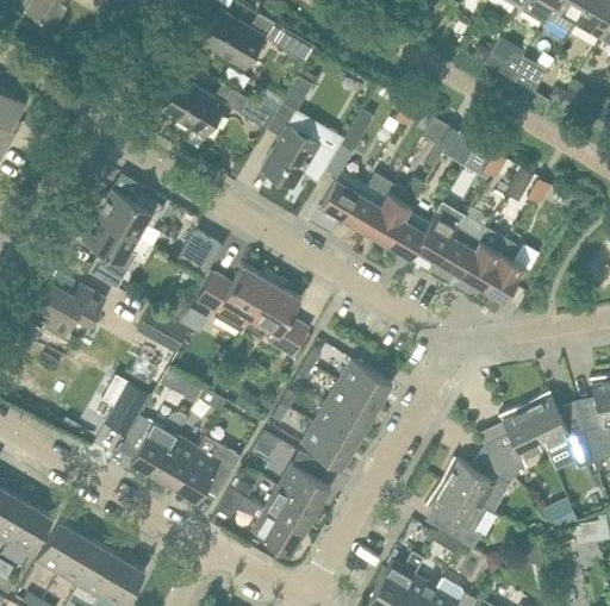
[(10,0),(54,25),(67,0),(10,0)]
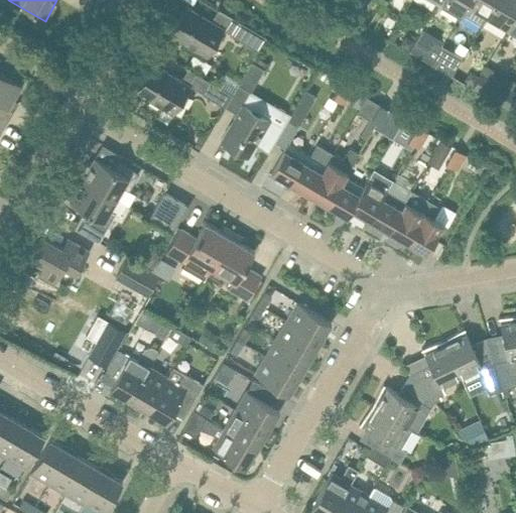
[(440,0),(439,3),(461,16),(469,0),(440,0)]
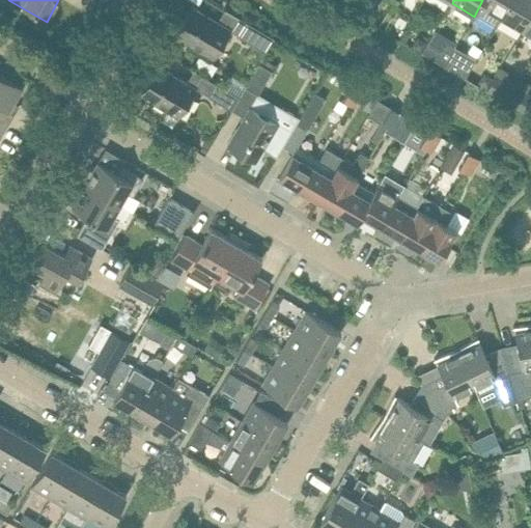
[(483,0),(474,17),(496,29),(512,0),(483,0)]
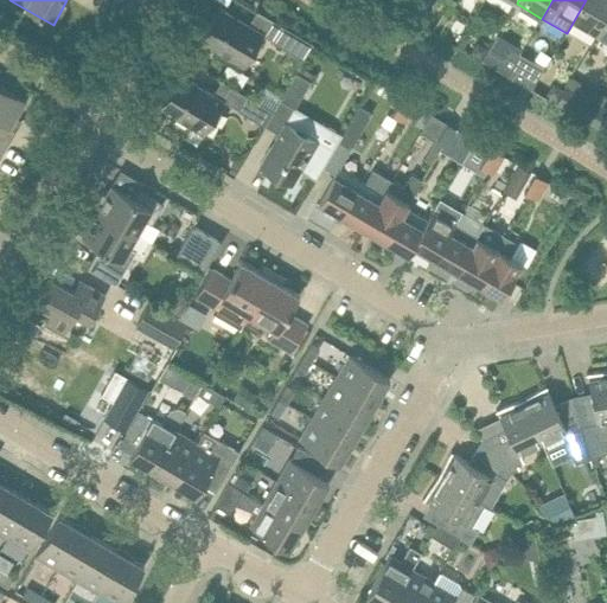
[(599,36),(606,20),(606,0),(586,0),(574,20),(599,36)]
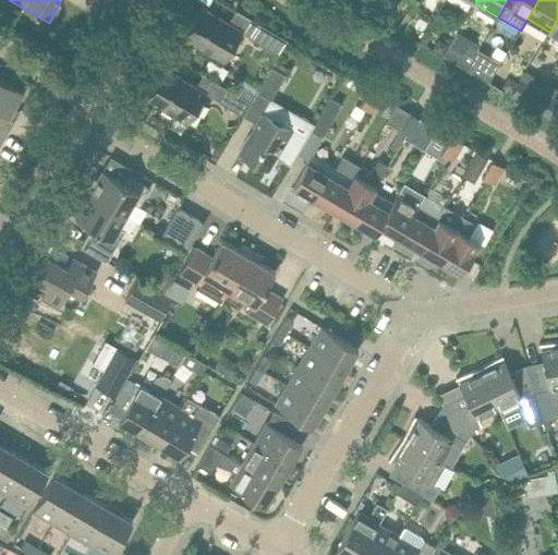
[(198,49),(217,60),(223,64),(230,53),(233,56),(241,44),(237,41),(242,33),(201,9),(184,38),(199,47),(198,49)]
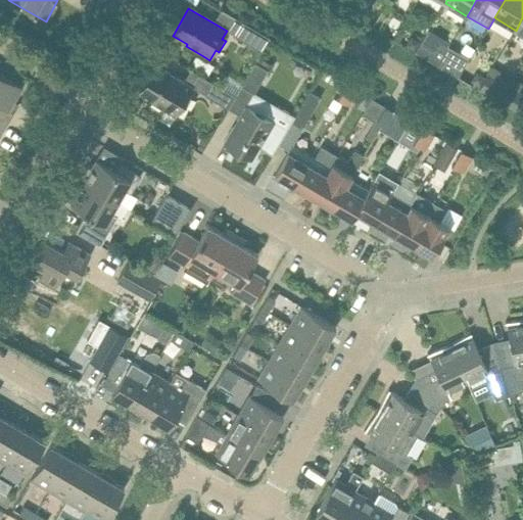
[(270,40),(242,25),(234,38),(262,54),(270,40)]
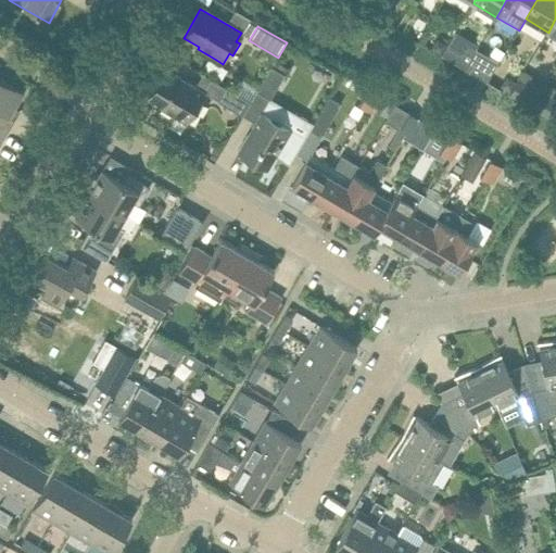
[(477,50),(465,72),(488,85),(500,64),(477,50)]
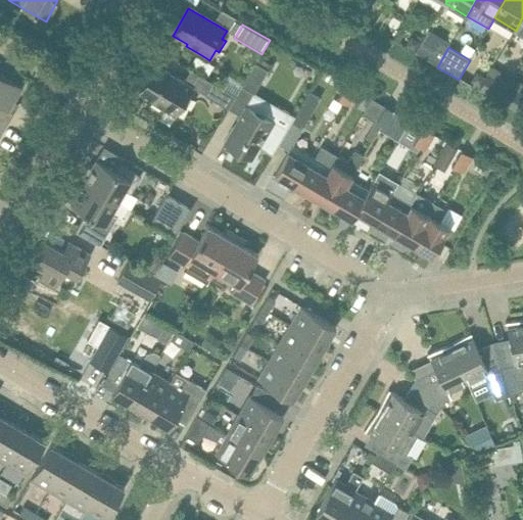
[(253,96),(268,73),(254,65),(241,88),(253,95),(253,96)]
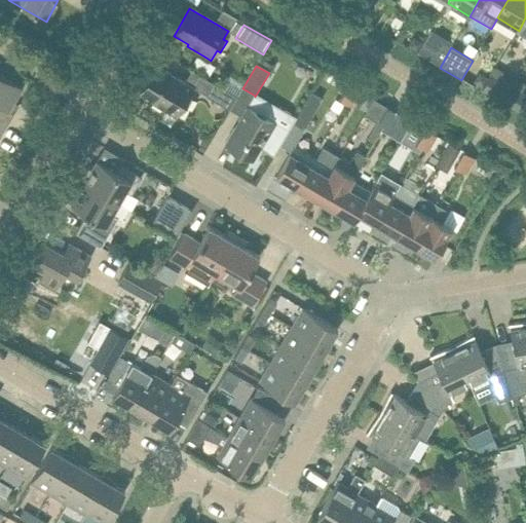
[(186,110),(192,100),(189,98),(194,89),(155,67),(139,95),(153,103),(152,105),(177,119),(183,109),(186,110)]
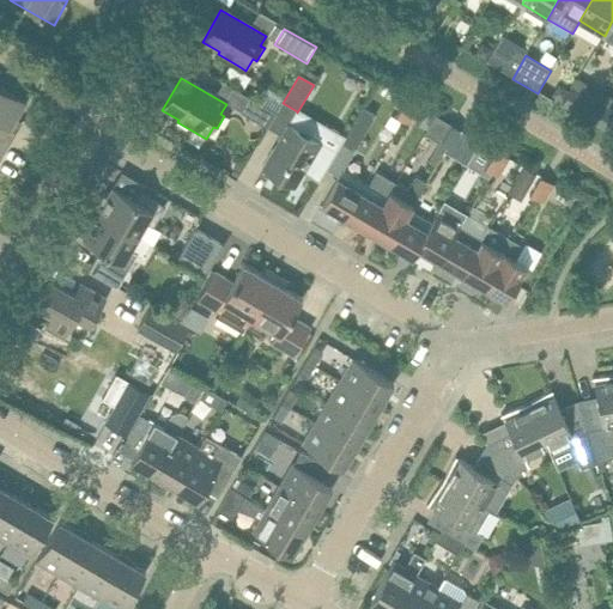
[(0,145),(7,150),(16,136),(10,133),(26,104),(0,89),(0,145)]
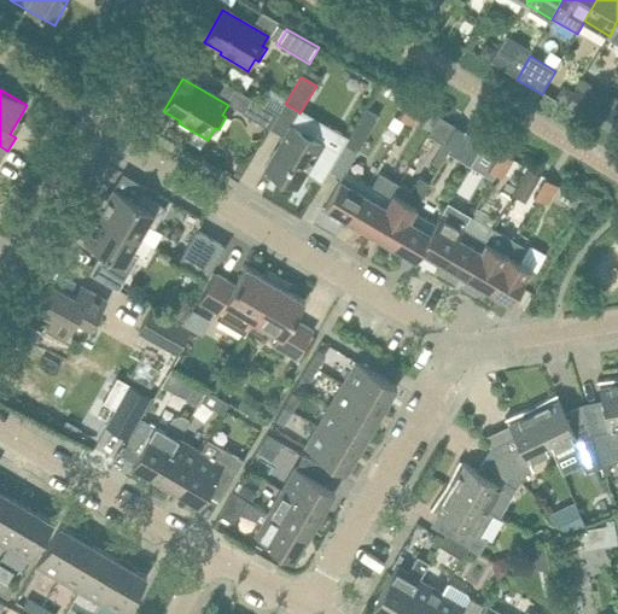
[(595,104),(575,94),(566,107),(592,122),(599,110),(594,106),(595,104)]
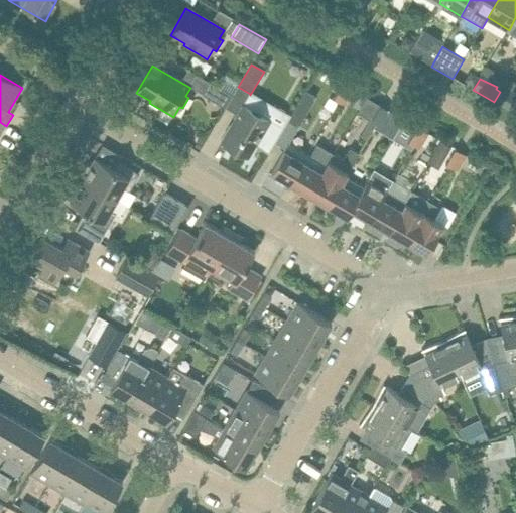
[(209,84),(202,96),(225,110),(225,109),(232,97),(209,84)]
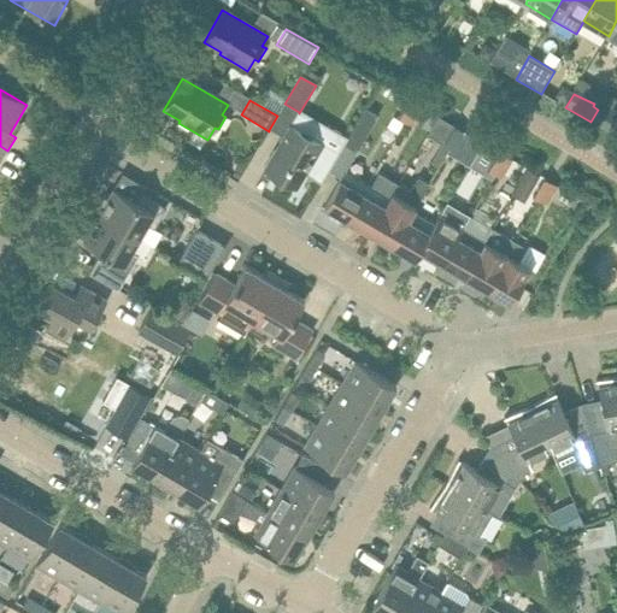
[(422,108),(409,101),(404,111),(417,118),(422,108)]
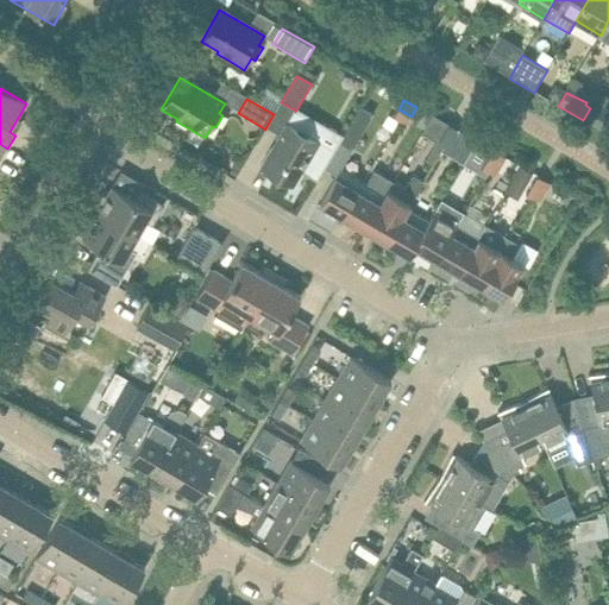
[(608,118),(590,108),(583,120),(608,136),(608,133),(608,118)]
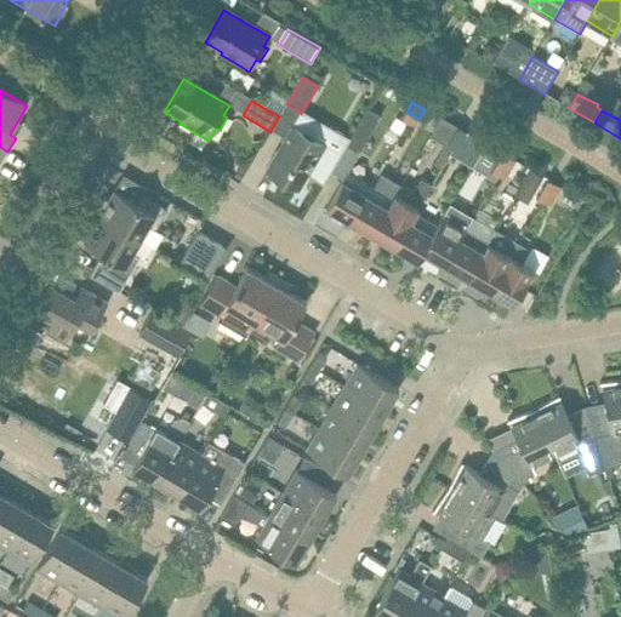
[(406,112),(400,120),(414,129),(420,119),(406,112)]
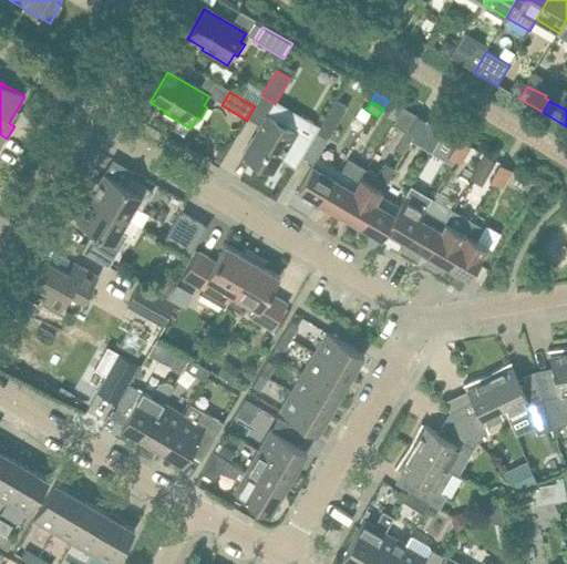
[(416,118),(418,118),(402,109),(392,126),(408,134),(408,133),(412,126),(416,118)]
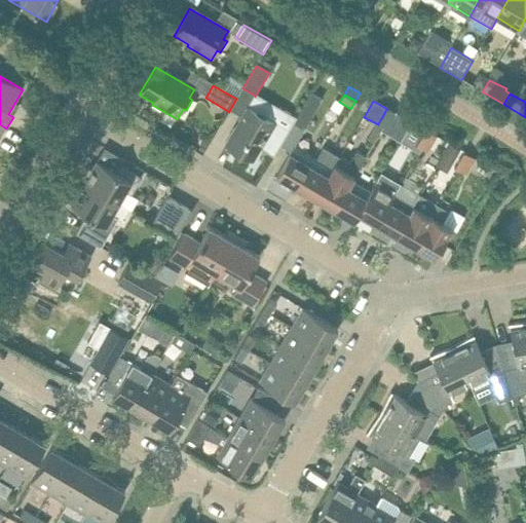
[(256,113),(248,108),(241,118),(224,147),(252,162),(260,148),(262,150),(276,125),(266,119),(268,116),(257,110),(256,113)]
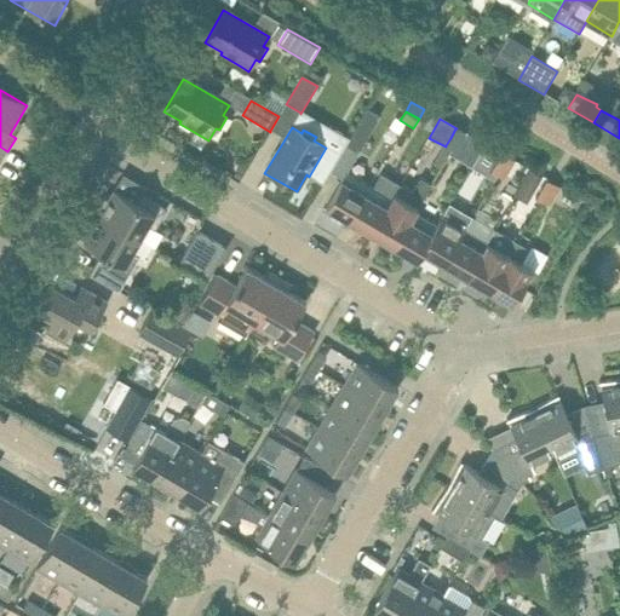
[(455,128),(451,138),(464,145),(470,136),(457,128),(455,128)]
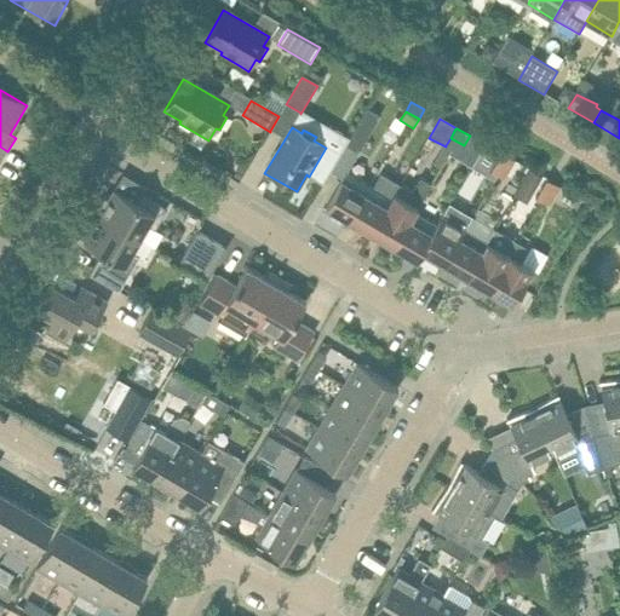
[(446,145),(446,147),(458,155),(464,145),(451,138),(446,145)]
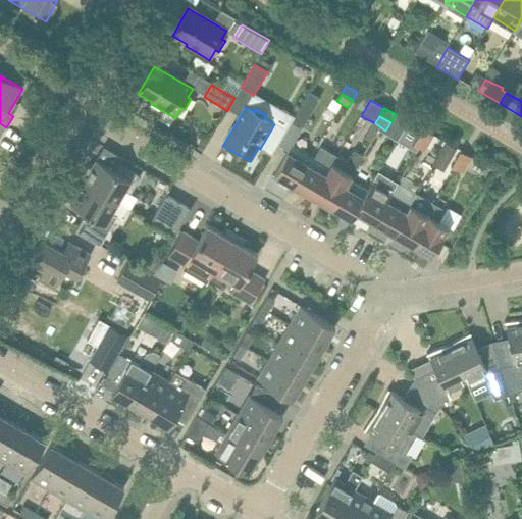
[(277,146),(289,152),(301,132),(291,124),(277,146)]
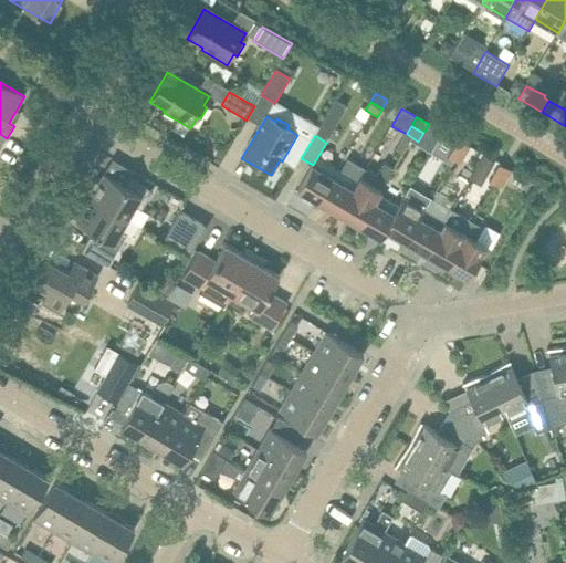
[(458,142),(452,149),(464,157),(470,148),(458,142)]
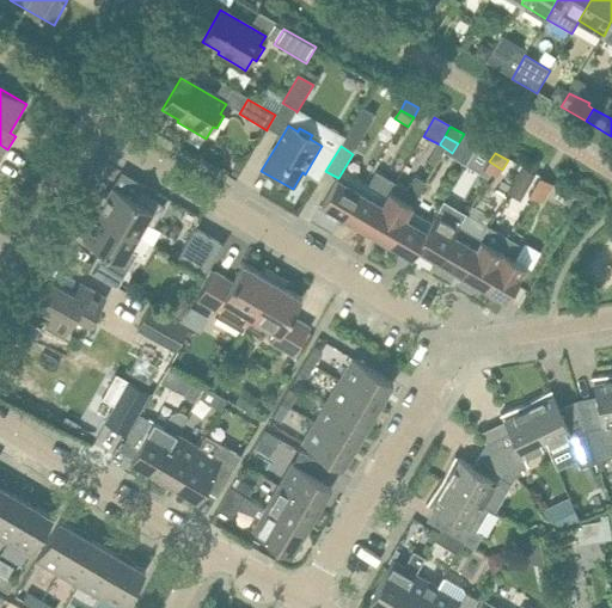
[(489,161),(484,171),(497,179),(502,170),(489,161)]
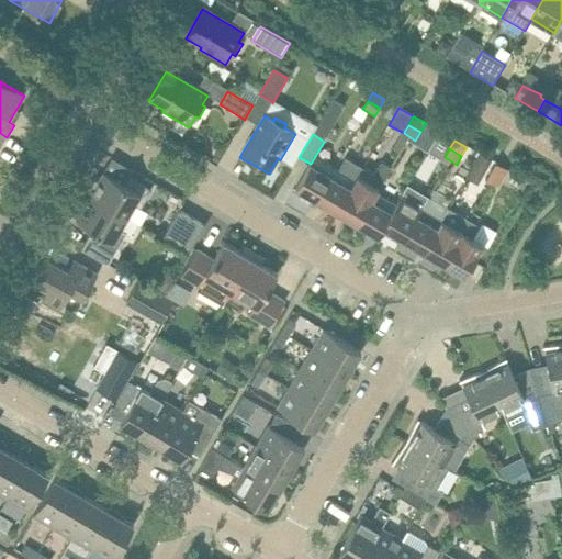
[(316,202),(335,170),(314,158),(311,164),(305,172),(294,191),(295,192),(302,193),(316,202)]
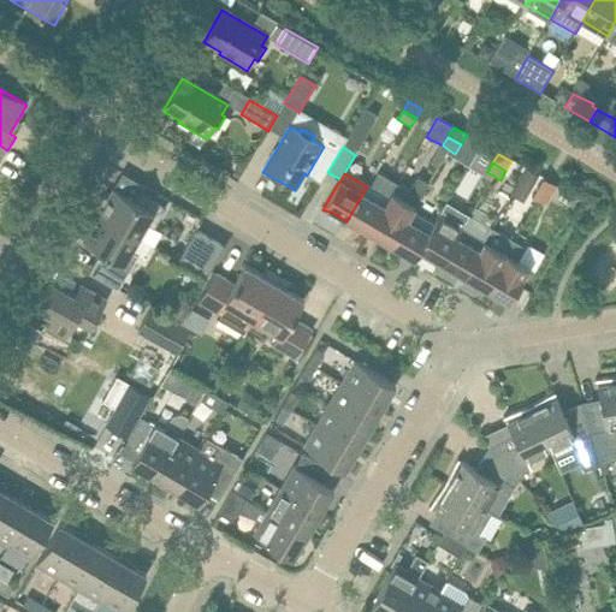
[(378,174),(371,189),(367,186),(347,221),(369,235),(397,186),(378,174)]
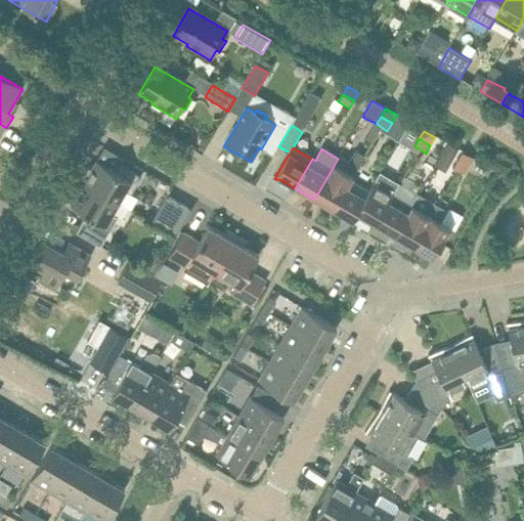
[(348,164),(338,159),(314,200),(333,211),(350,181),(364,158),(355,152),(348,164)]
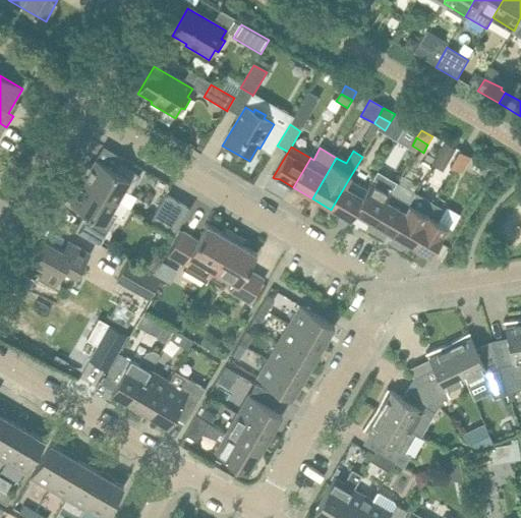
[(459,153),(454,160),(465,167),(470,159),(459,153)]
